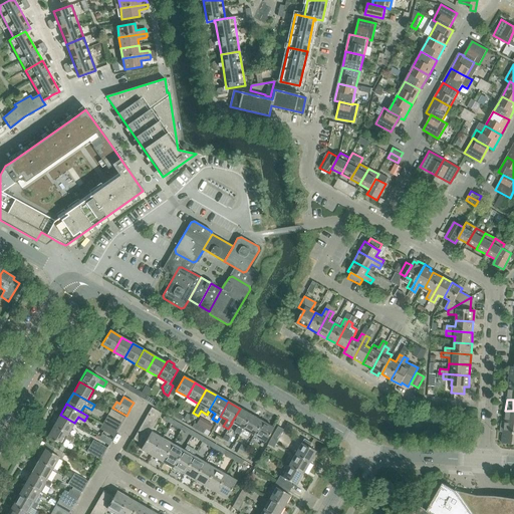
[(162,414),(152,408),(149,413),(159,419),(162,414)]
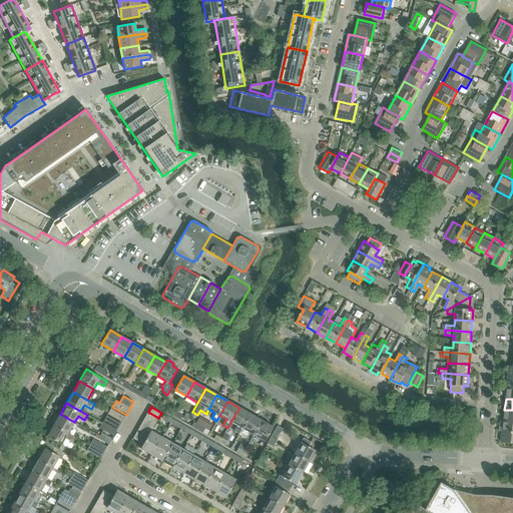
[(242,429),(241,428),(250,414),(239,408),(230,422),(231,422),(237,426),(233,431),(239,434),(242,429)]
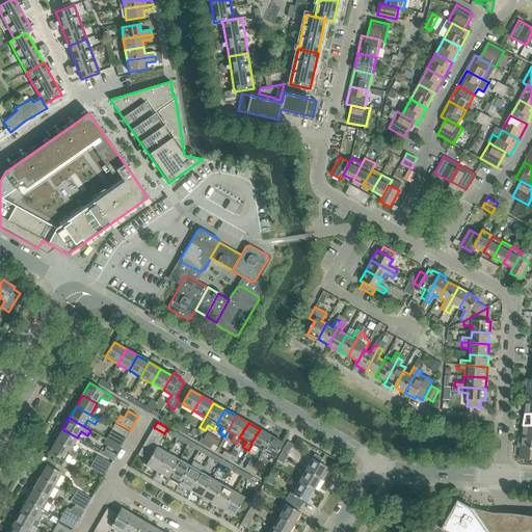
[(111,430),(126,439),(129,432),(115,424),(111,430)]
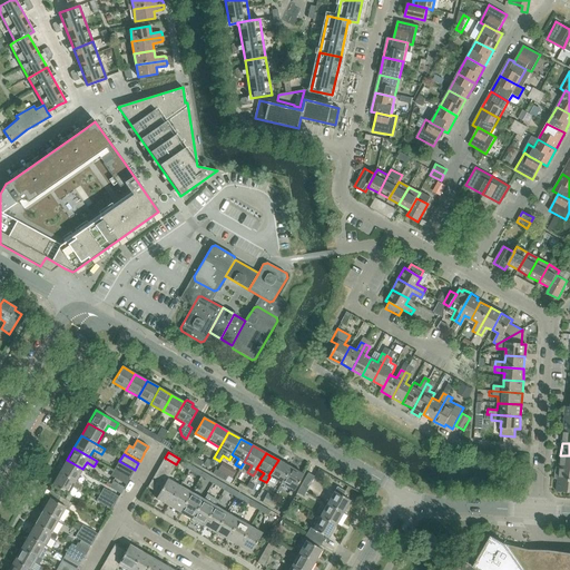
[(569,455),(560,455),(559,467),(569,468),(569,455)]
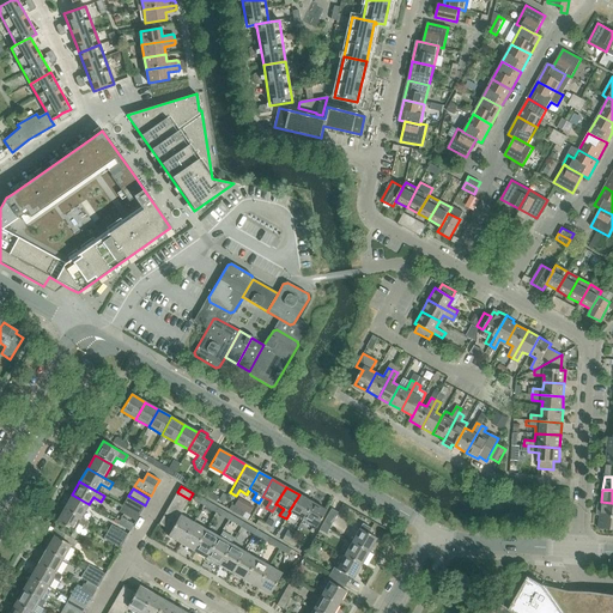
[(189,499),(177,492),(174,498),(186,505),(189,499)]
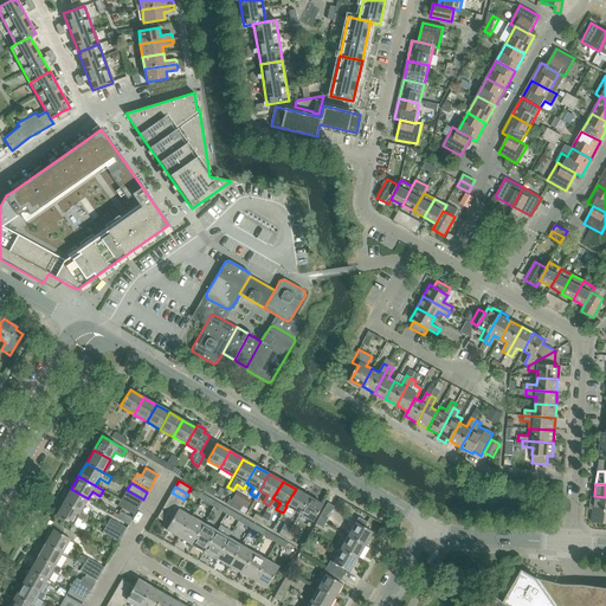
[(71,489),(63,502),(81,511),(88,498),(71,489)]
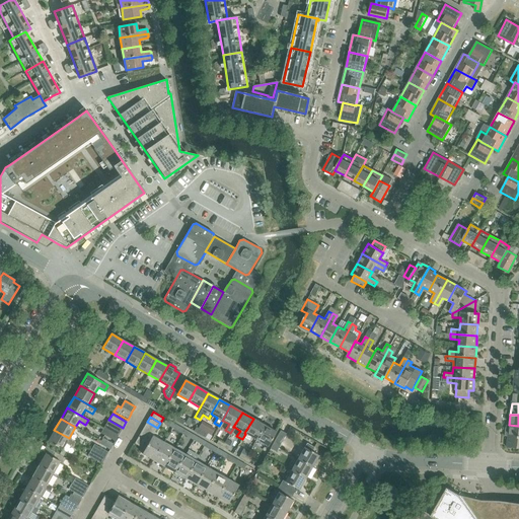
[(164,423),(172,428),(174,424),(166,419),(164,423)]
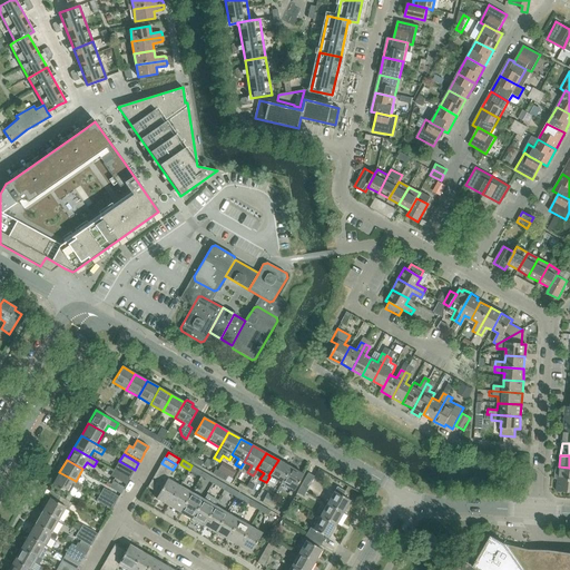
[(291,468),(278,460),(268,475),(282,483),(291,468)]
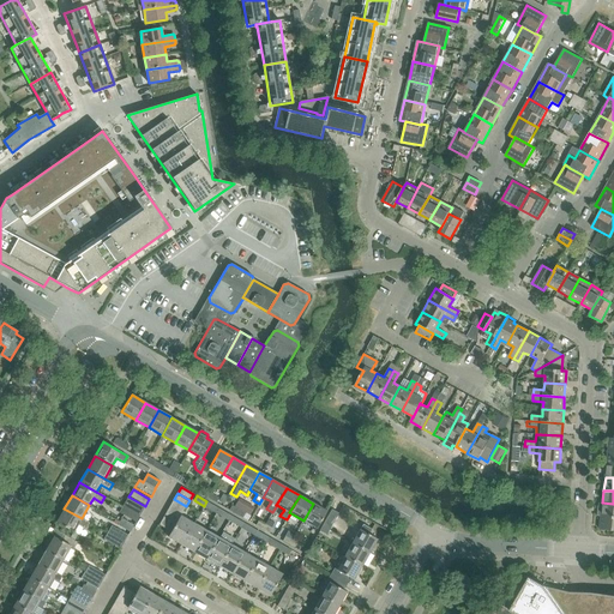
[(139,517),(143,510),(145,506),(128,497),(127,500),(122,507),(139,517)]
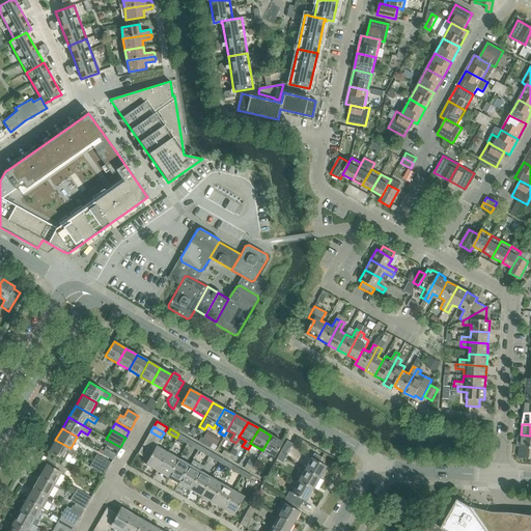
[(150,431),(147,438),(158,443),(161,438),(150,431)]
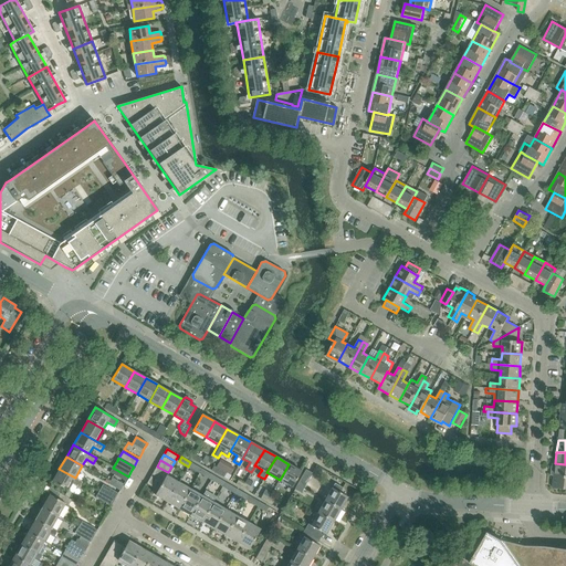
[(188,467),(199,473),(201,469),(190,462),(188,467)]
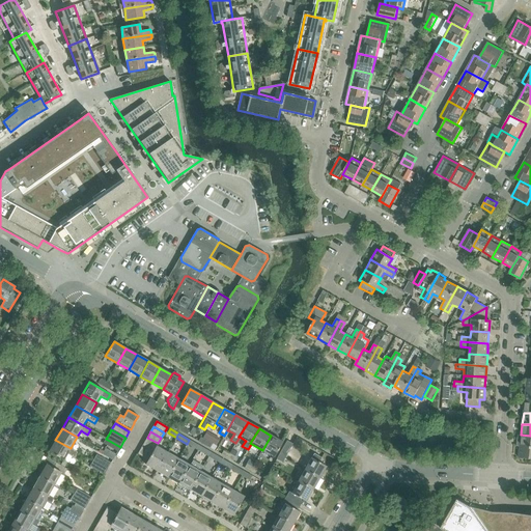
[(516,446),(520,446),(530,447),(530,436),(521,435),(521,439),(518,438),(516,446)]
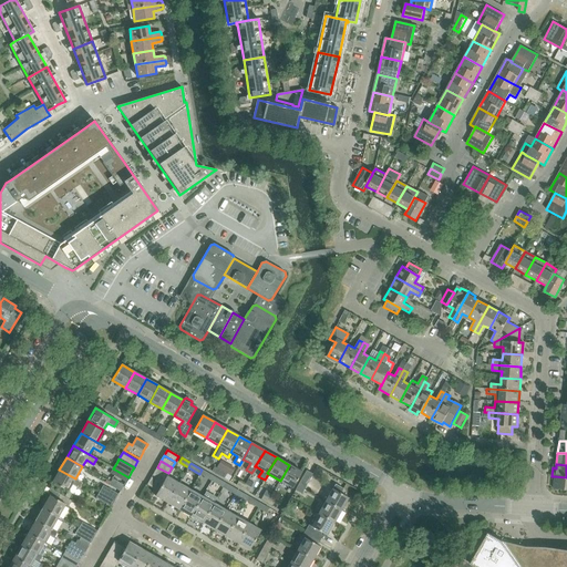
[(289,465),(280,481),(292,487),(301,472),(289,465)]
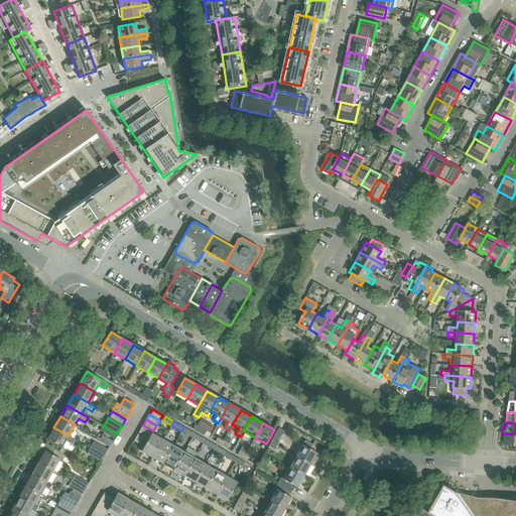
[(143,425),(140,430),(150,436),(151,433),(153,430),(143,425)]
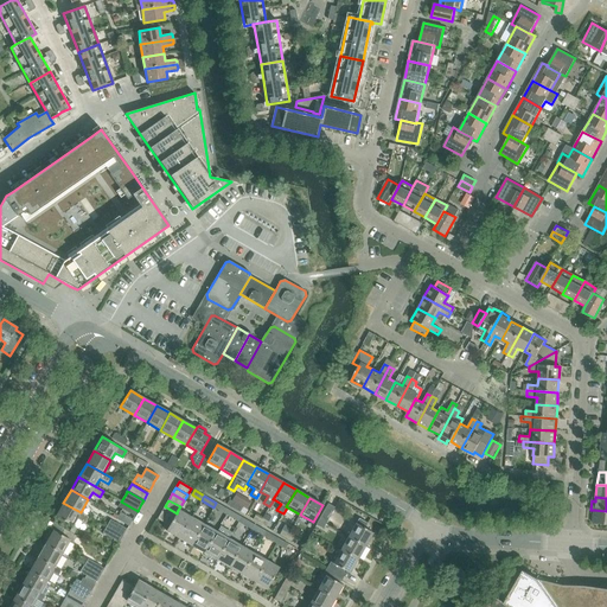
[(117,508),(134,517),(138,511),(121,502),(117,508)]
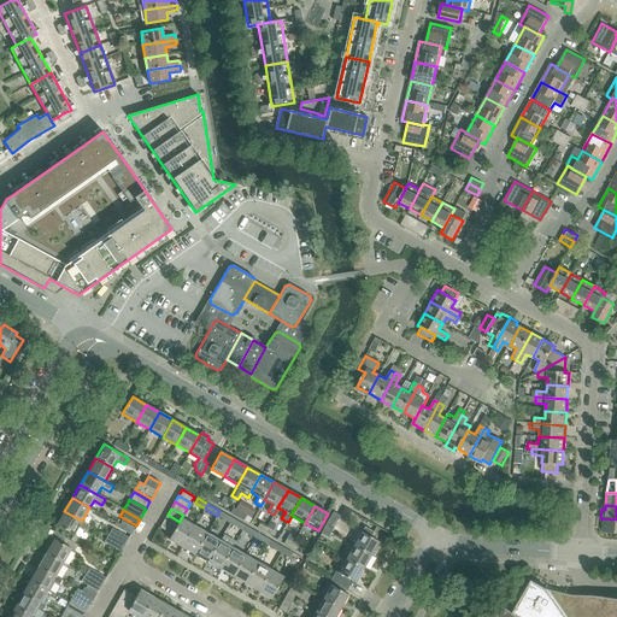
[(78,527),(86,532),(88,527),(89,526),(82,521),(64,511),(57,524),(74,535),(78,527)]
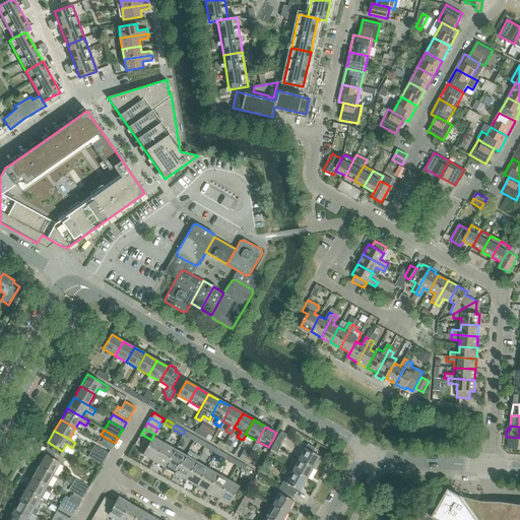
[(183,435),(194,441),(196,437),(185,431),(183,435)]
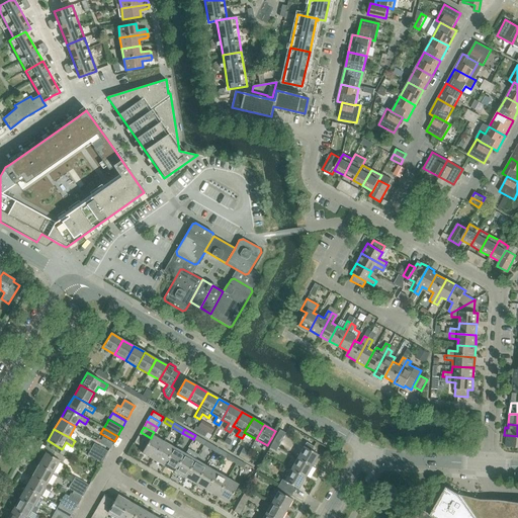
[(280,430),(272,444),(277,447),(285,433),(280,430)]
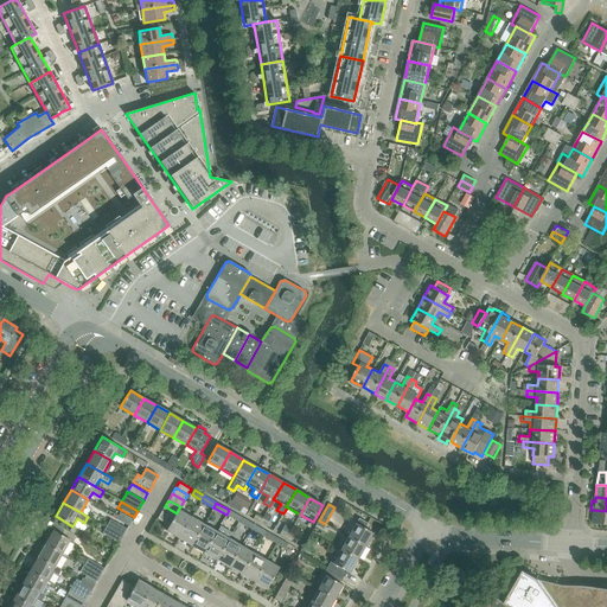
[(165,506),(161,512),(173,519),(177,513),(165,506)]
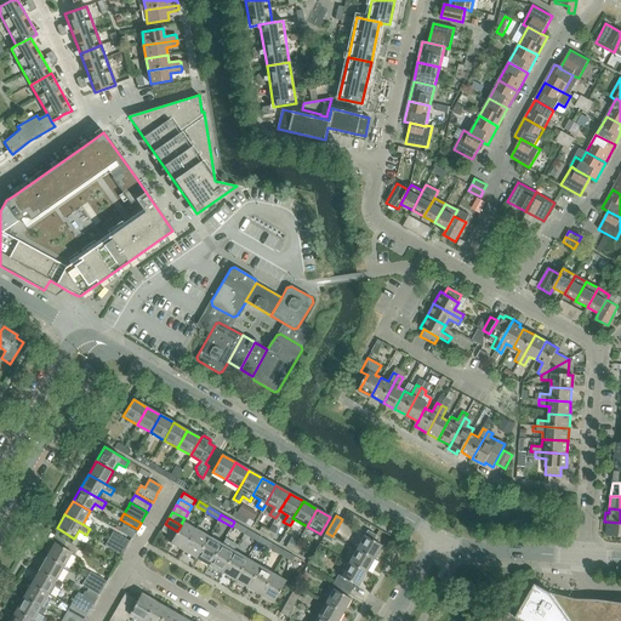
[(177,531),(174,537),(170,543),(183,551),(195,529),(182,522),(181,525),(177,531)]
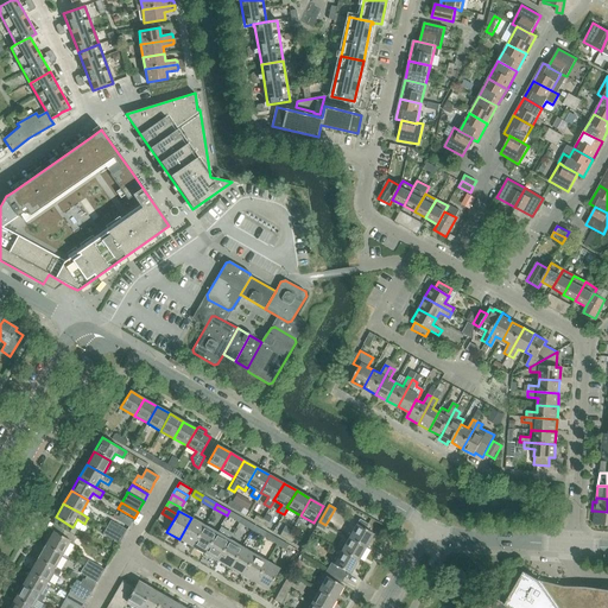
[(227,515),(239,523),(242,518),(229,511),(227,515)]
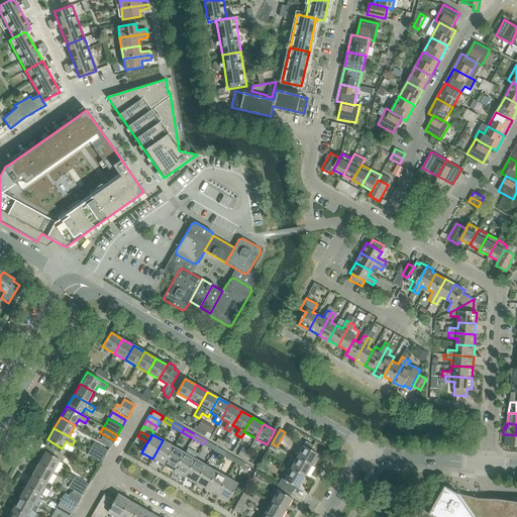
[(516,435),(506,434),(505,445),(516,446),(516,435)]
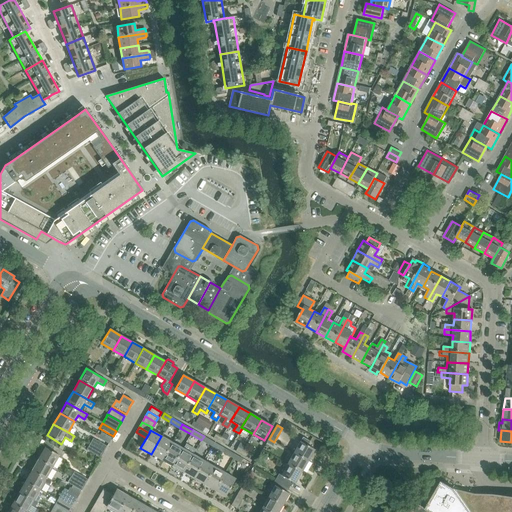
[(98,438),(108,444),(112,438),(101,432),(98,438)]
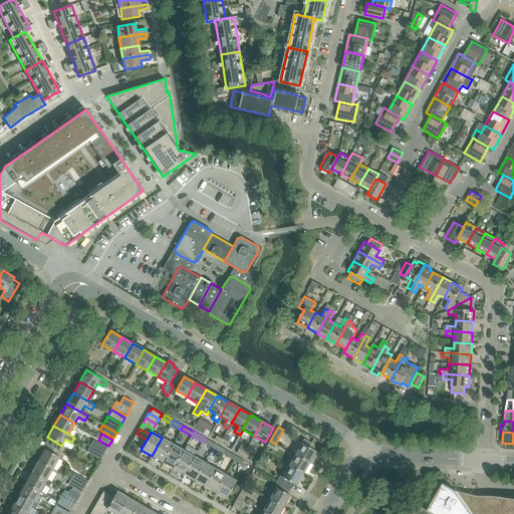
[(137,434),(134,439),(144,445),(147,440),(137,434)]
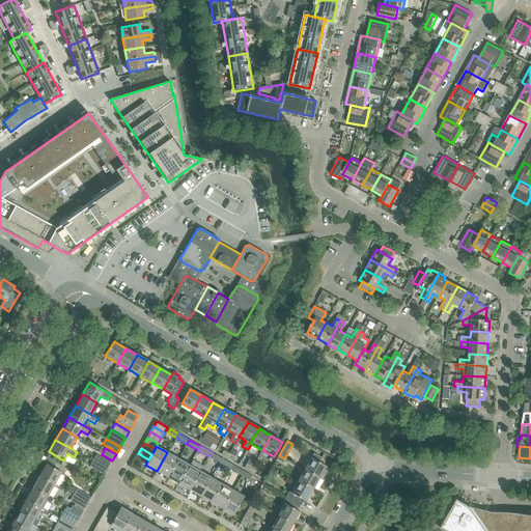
[(157,471),(168,477),(178,458),(167,452),(157,471)]
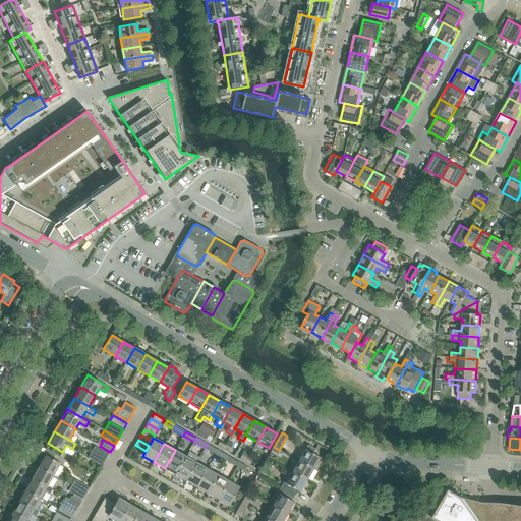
[(205,448),(216,454),(218,450),(208,444),(205,448)]
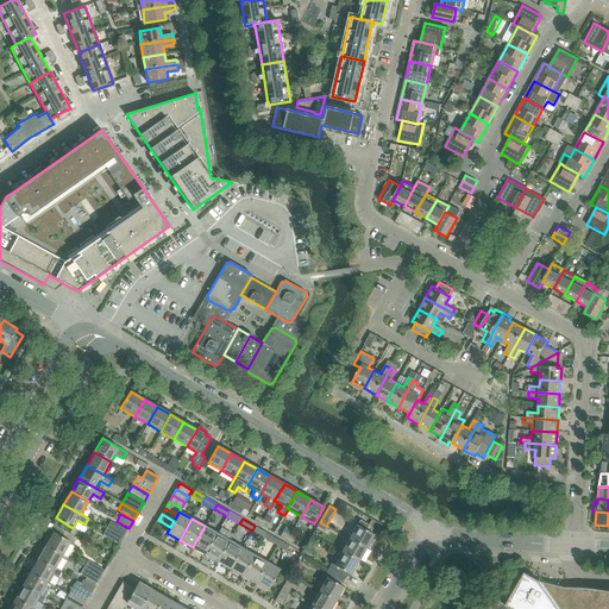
[(368,525),(359,520),(349,539),(366,548),(374,535),(365,529),(368,525)]
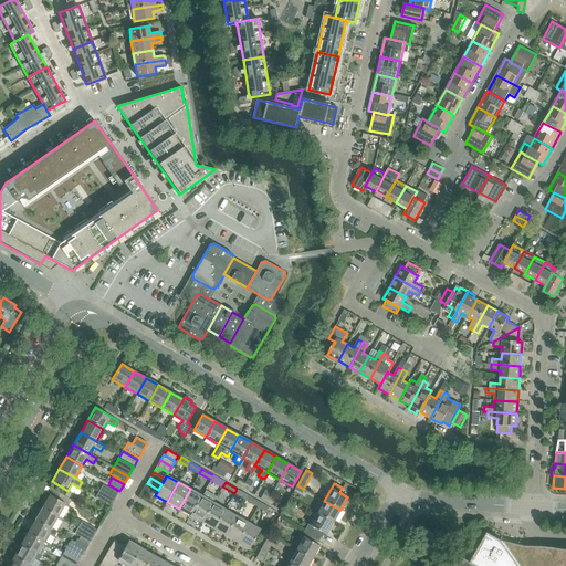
[(103,485),(98,492),(114,501),(118,494),(103,485)]
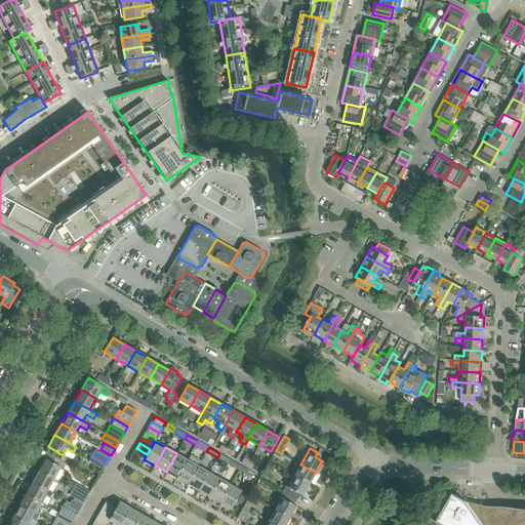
[(166,472),(176,478),(187,459),(176,453),(166,472)]
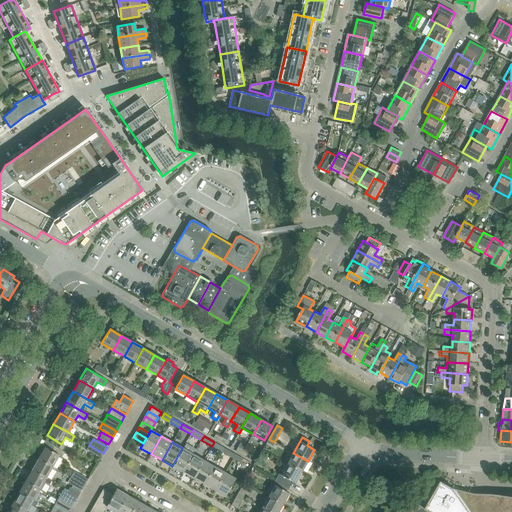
[(212,446),(222,452),(225,448),(214,442),(212,446)]
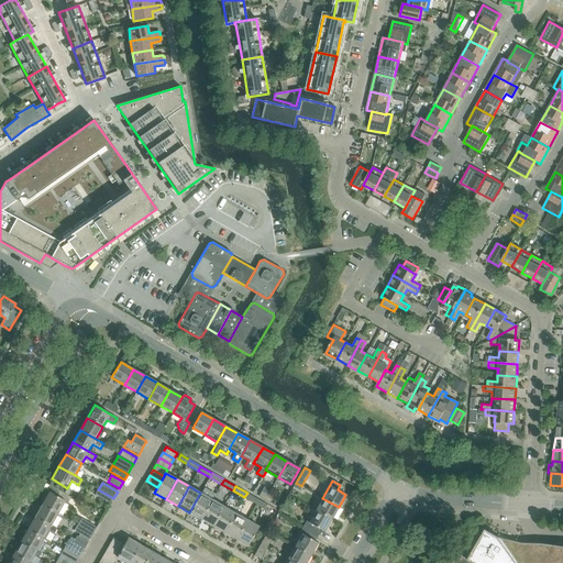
[(96,495),(110,504),(113,498),(98,489),(96,495)]
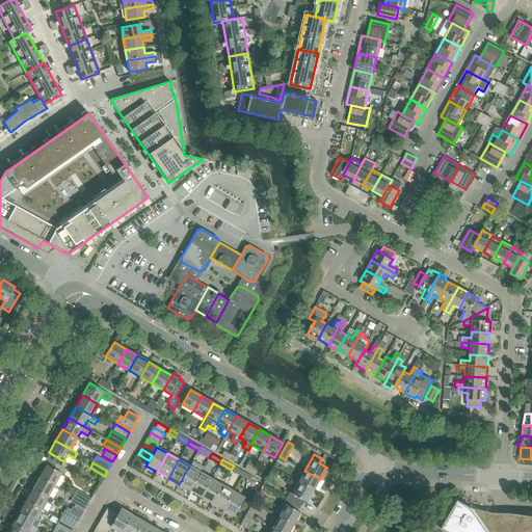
[(52,468),(61,473),(64,475),(67,470),(55,463),(52,468)]
